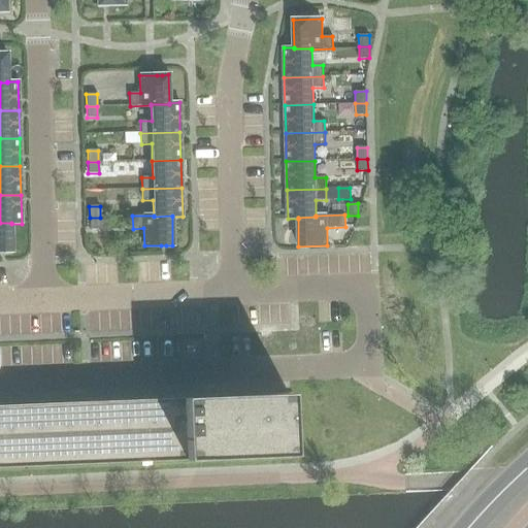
[(100,218),(90,218),(90,230),(100,229),(100,218)]
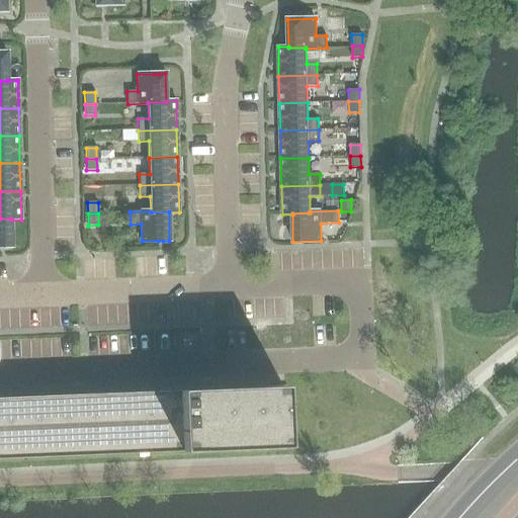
[(11,219),(0,219),(0,247),(5,247),(11,247),(11,220),(11,219)]
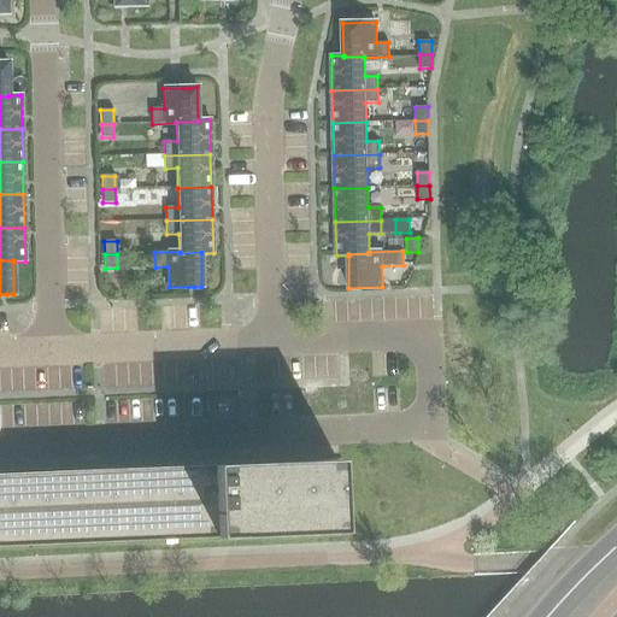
[(0,475),(0,546),(340,533),(336,462),(0,475)]
